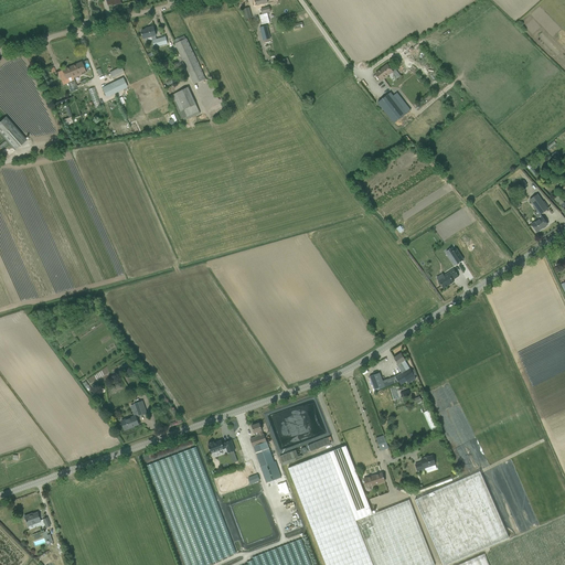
[(255,0),(257,3),(257,6),(259,6),(260,9),(262,14),(267,13),(270,12),(269,8),(265,8),(264,4),(273,2),(272,0),(255,0)]
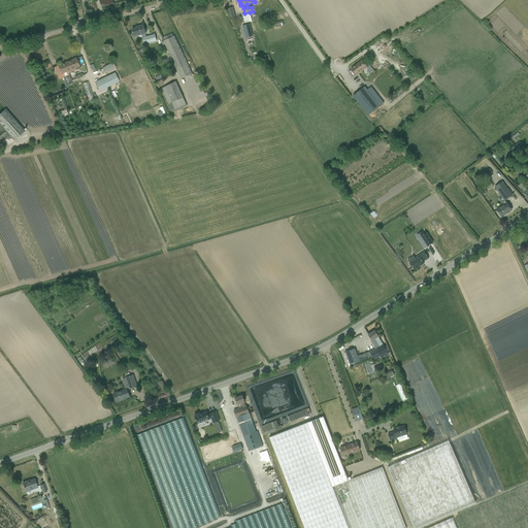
[(250,12),(244,13),(242,14),(244,23),(252,22),(250,12)]
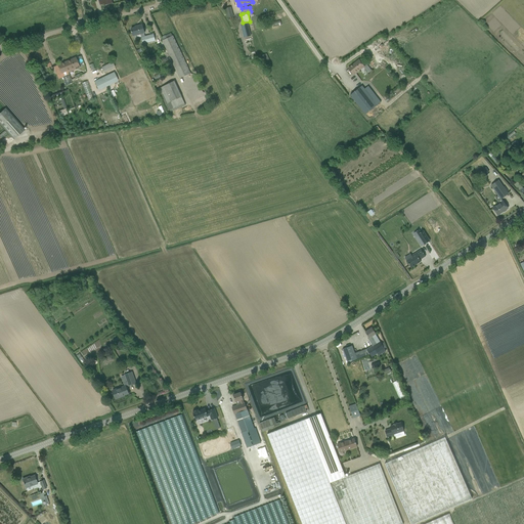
[(241,26),(244,38),(251,36),(247,24),(241,26)]
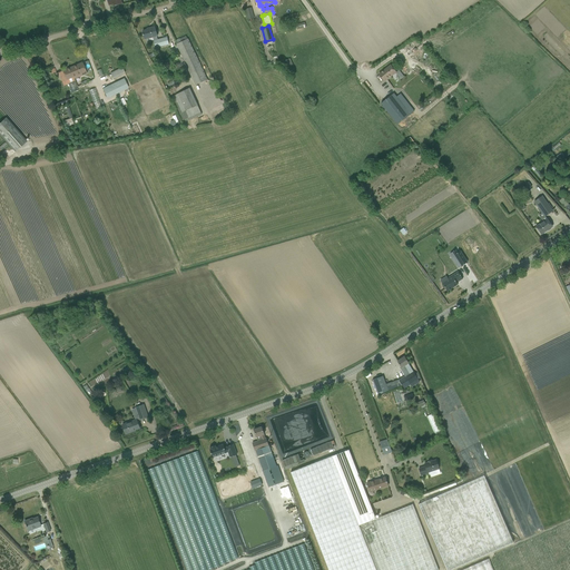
[(155,48),(160,47),(168,45),(167,37),(157,39),(157,37),(157,36),(156,32),(155,27),(149,28),(150,29),(143,31),(144,35),(143,35),(143,36),(144,36),(145,40),(154,38),(154,40),(155,48)]
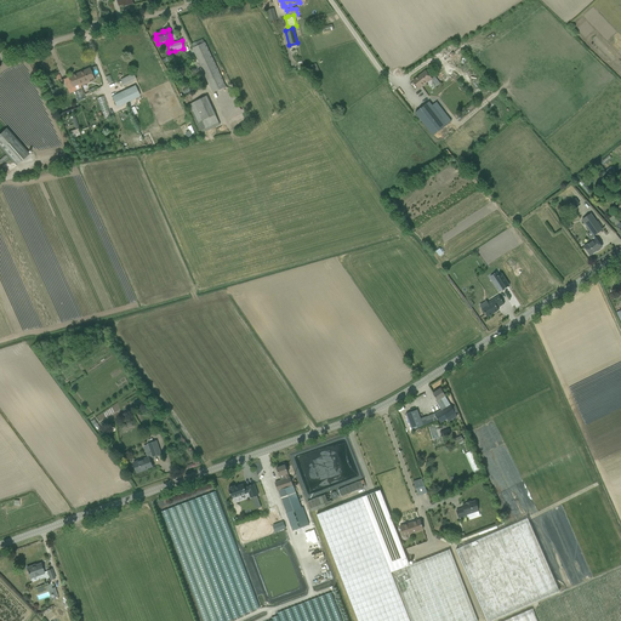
[(192,49),(212,93),(226,87),(205,43),(192,49)]
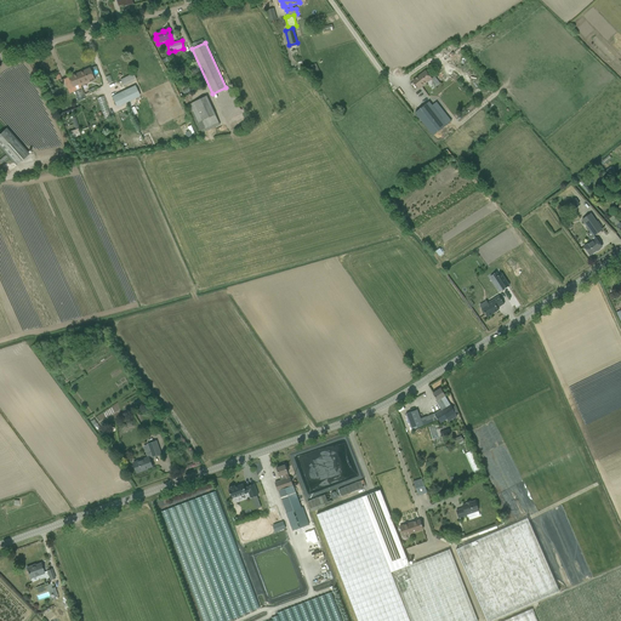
[(319,70),(315,64),(309,67),(312,74),(319,70)]
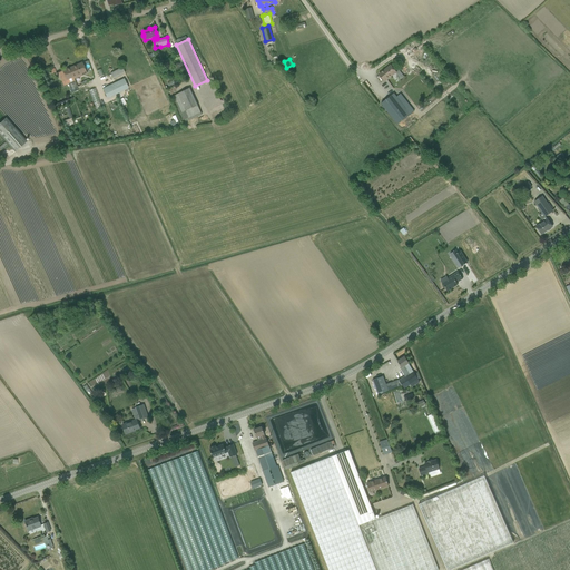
[(62,71),(65,77),(67,80),(74,77),(75,78),(86,74),(84,68),(81,64),(62,71)]
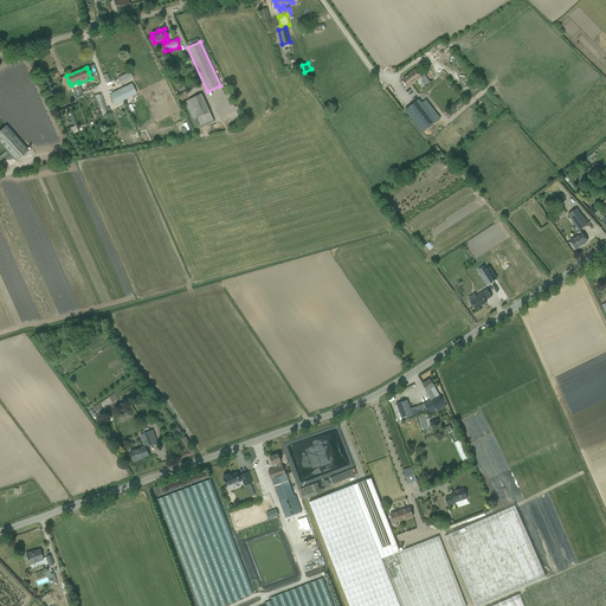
[(421,77),(419,73),(416,70),(403,79),(406,84),(408,86),(416,79),(417,81),(421,77)]
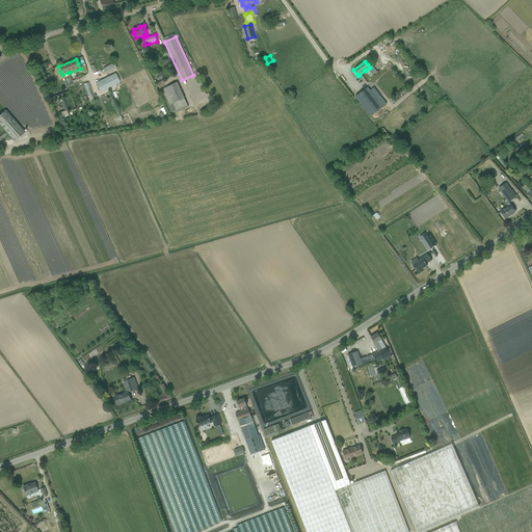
[(113,62),(103,69),(105,74),(116,69),(113,62)]
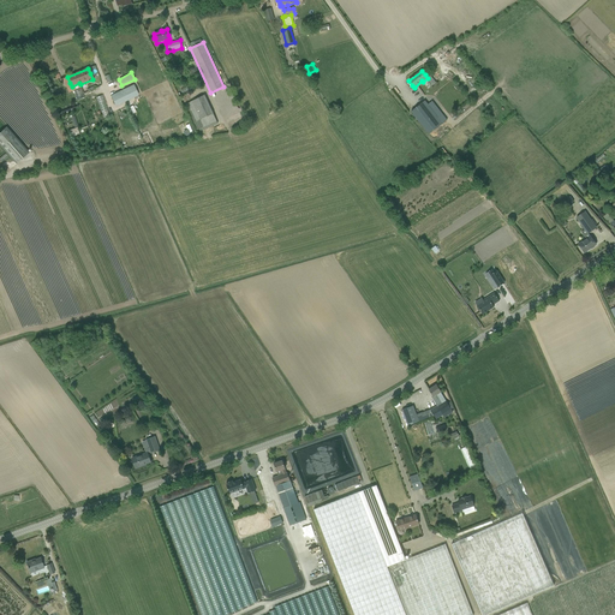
[(111,83),(111,84),(108,85),(111,91),(118,88),(114,82),(111,83)]
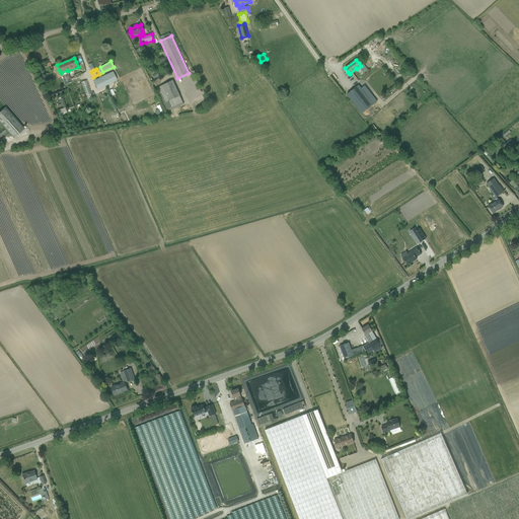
[(116,73),(95,81),(99,91),(120,82),(116,73)]
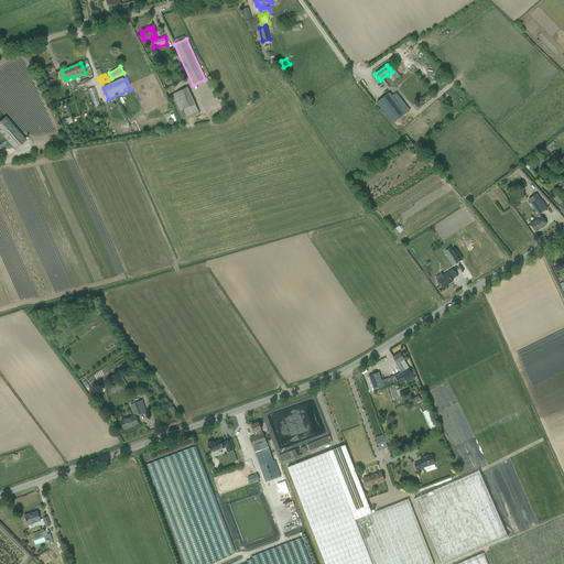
[(186,120),(199,114),(187,87),(169,96),(180,120),(185,118),(186,120)]
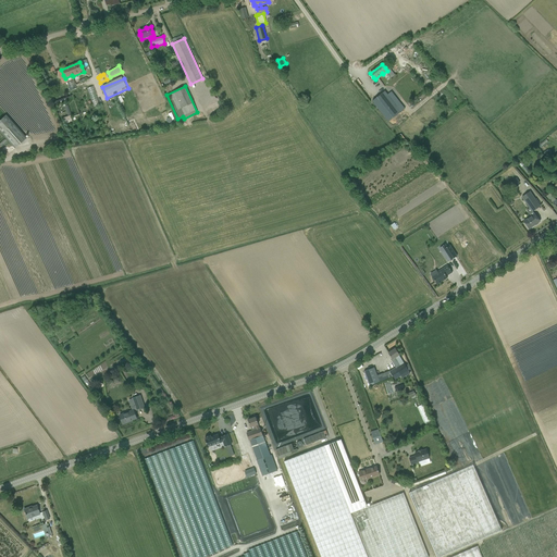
[(88,90),(96,109),(102,107),(95,87),(88,90)]
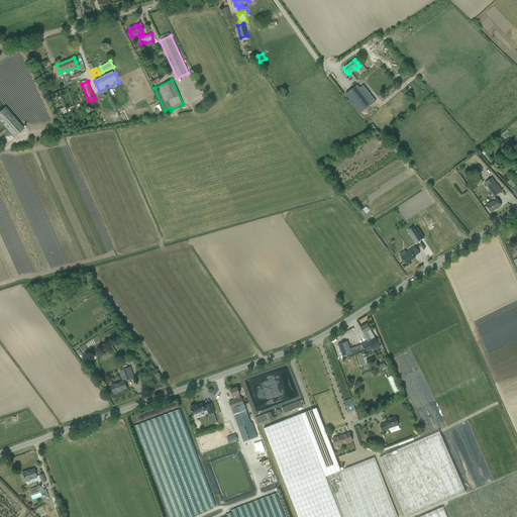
[(376,101),(363,85),(359,88),(357,85),(345,94),(359,113),(376,101)]
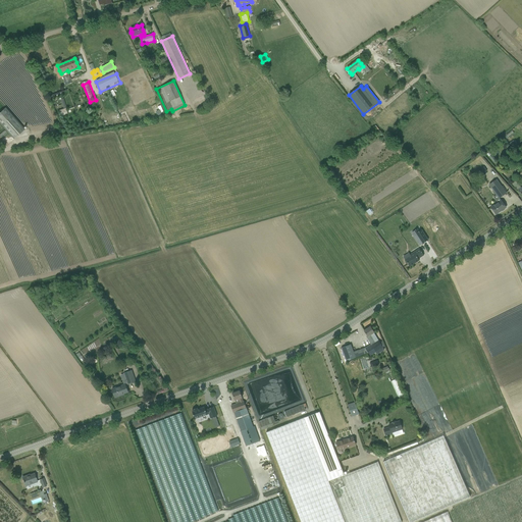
[(157,116),(164,113),(160,105),(157,107),(159,110),(156,112),(157,116)]
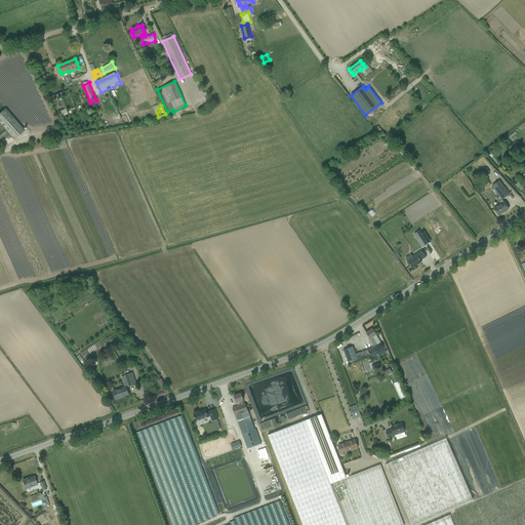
[(5,109),(0,113),(0,124),(13,140),(25,130),(5,109)]
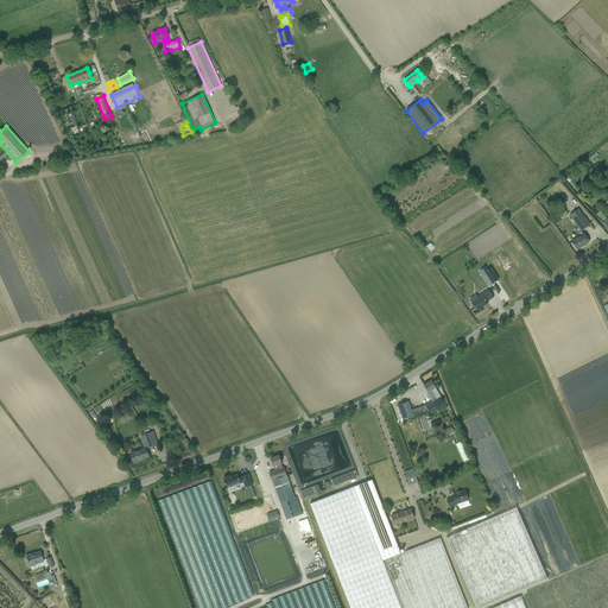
[(43,153),(45,162),(55,158),(52,151),(43,153)]
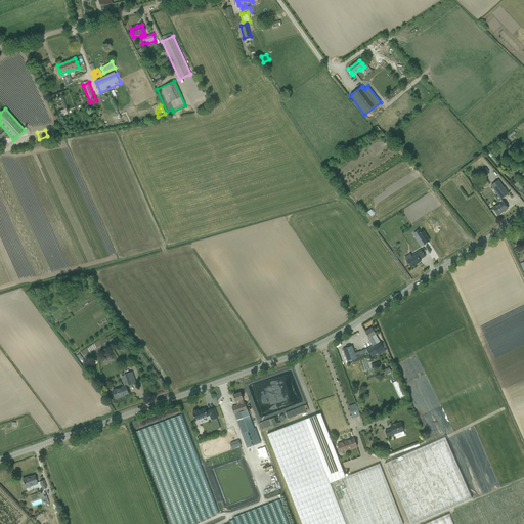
[(514,148),(518,145),(515,140),(510,144),(514,148)]
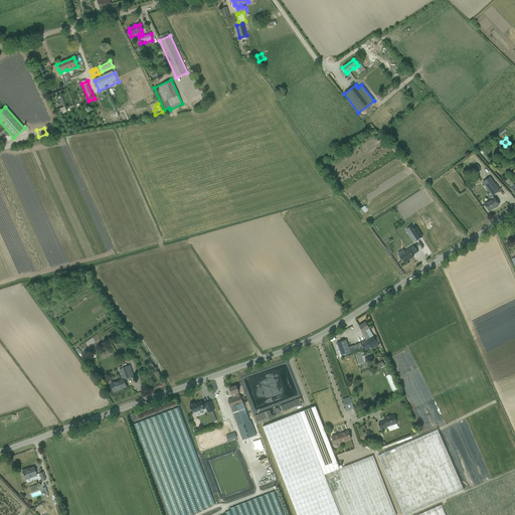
[(482,153),(490,162),(492,159),(484,151),(482,153)]
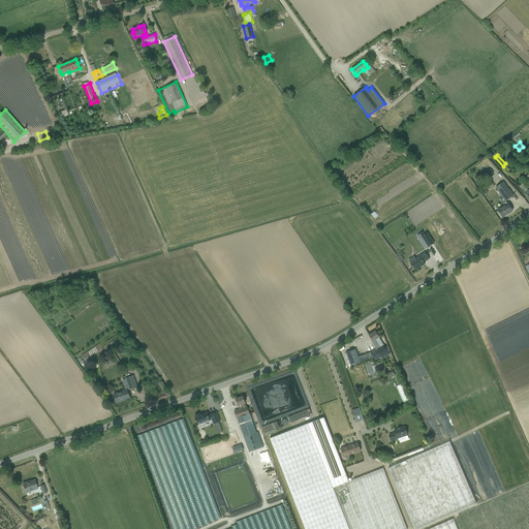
[(490,168),(485,173),(489,178),(494,174),(490,168)]
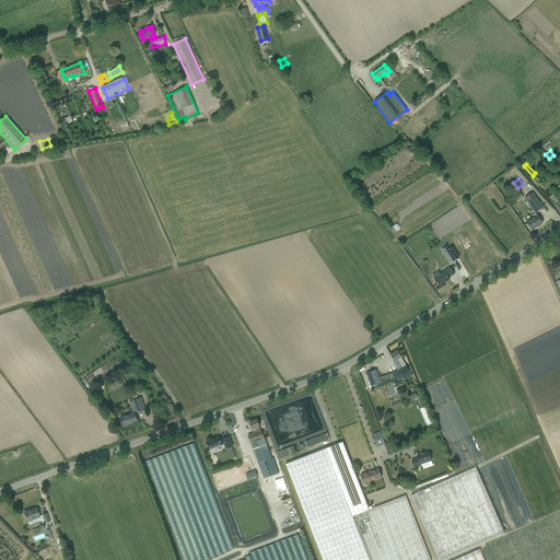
[(533,193),(525,198),(535,212),(543,207),(533,193)]
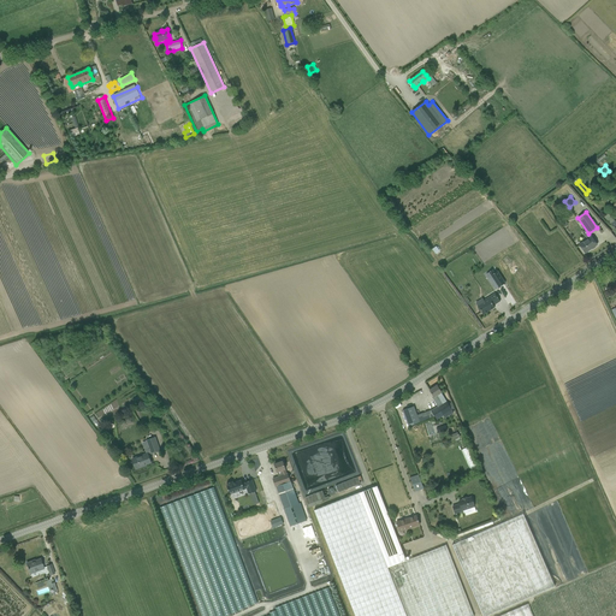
[(608,214),(603,218),(615,230),(615,229),(615,219),(615,221),(608,214)]
